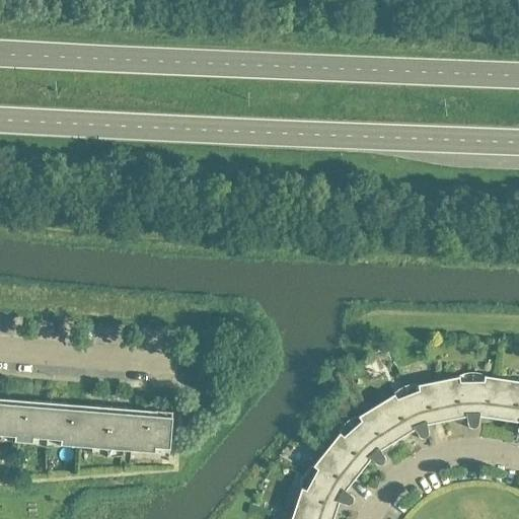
[(499,420),(505,379),(484,376),(484,381),(476,381),(460,382),(459,376),(439,381),(447,421),(472,416),(497,419),(499,420)]
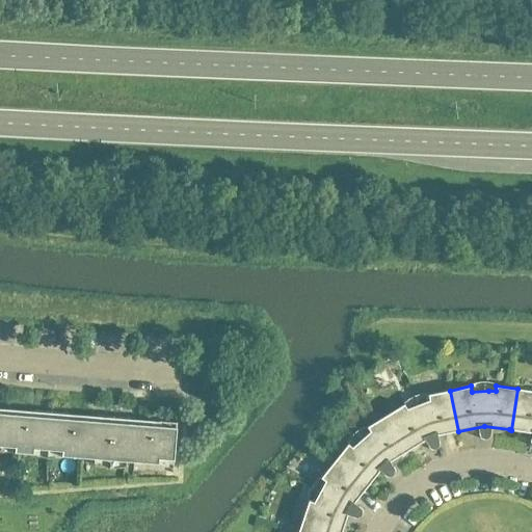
[(531,391),(517,389),(511,430),(531,432),(531,391)]
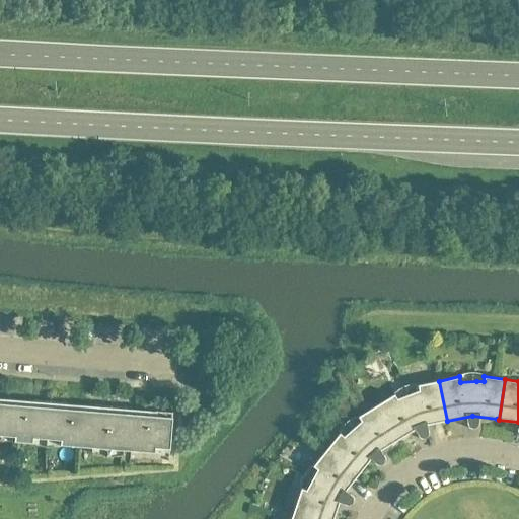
[(447,421),(439,381),(418,385),(419,390),(397,398),(394,394),(376,405),(397,440),(421,426),(433,424),(447,421)]
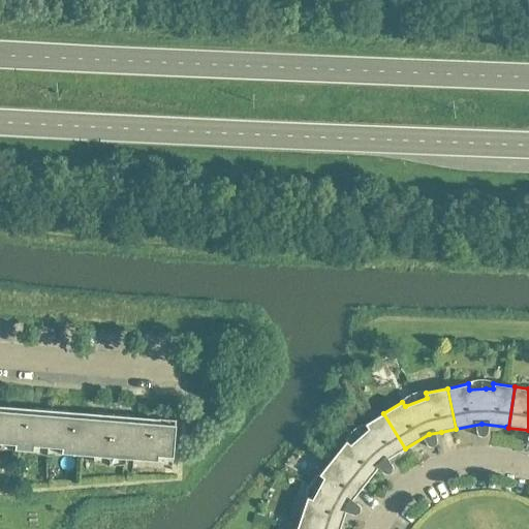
[(173,458),(176,421),(158,418),(158,424),(129,422),(130,415),(96,412),(95,418),(67,416),(67,410),(34,407),(33,413),(0,410),(0,443),(16,444),(14,449),(33,452),(33,446),(62,448),(61,454),(157,461),(158,456),(173,458)]
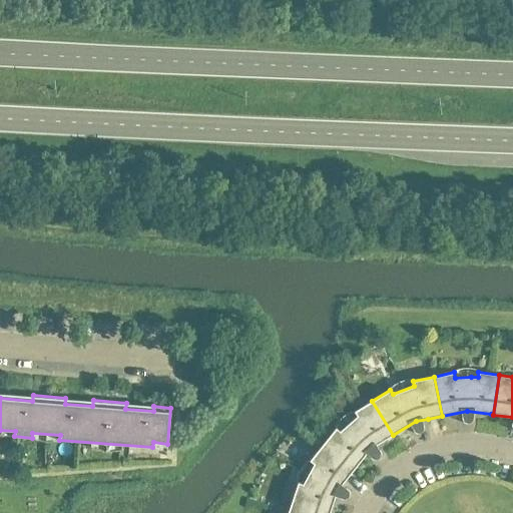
[(354,470),(371,449),(393,435),(372,401),(354,412),(357,416),(352,421),(340,431),(336,428),(323,445),(354,470)]
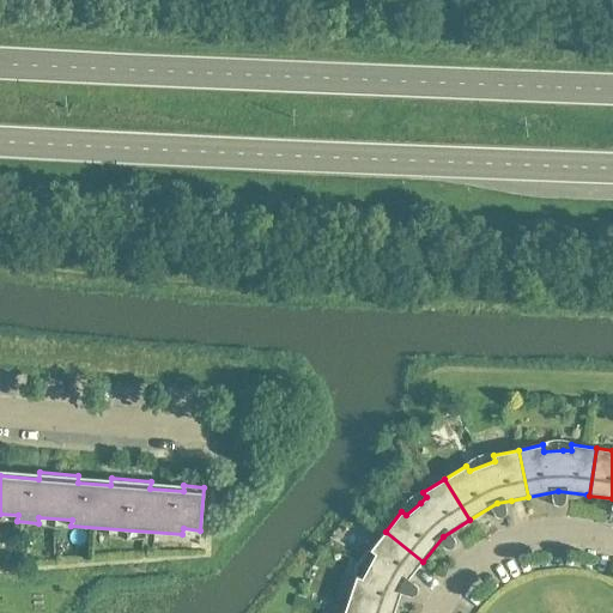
[(384,612),(394,612),(404,586),(423,562),(386,532),(370,551),(375,554),(362,578),(344,572),(335,596),(347,601),(384,612)]
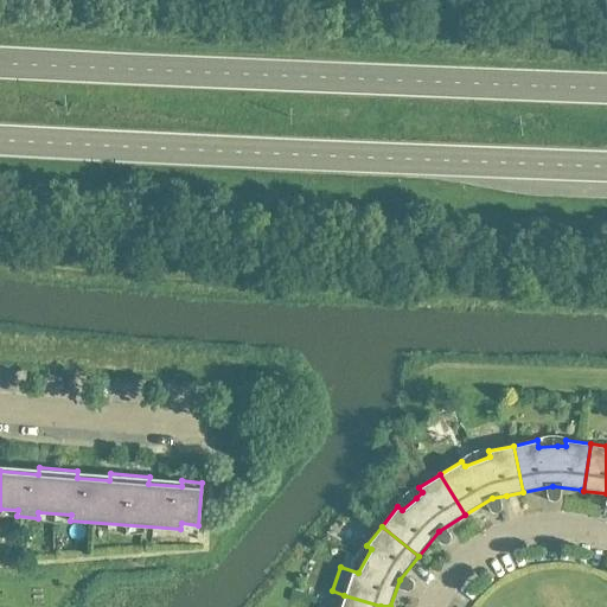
[(381,606),(344,595),(339,606),(381,606)]
